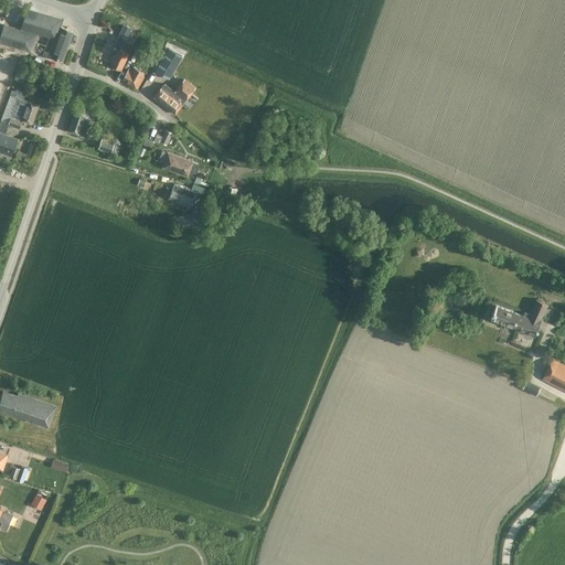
[(19,30),(3,25),(0,34),(0,42),(31,52),(36,34),(48,38),(42,54),(62,61),(72,31),(60,27),(63,19),(25,8),(19,30)]
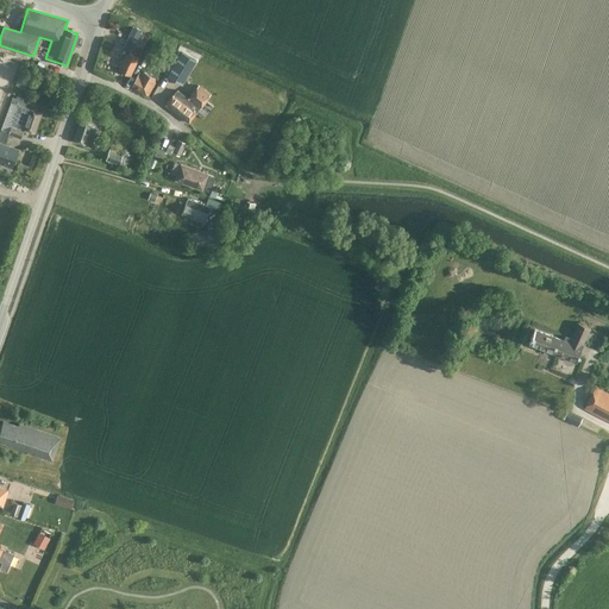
[(130,75),(137,58),(138,60),(140,55),(139,54),(143,46),(130,41),(125,52),(126,52),(118,69),(130,75)]
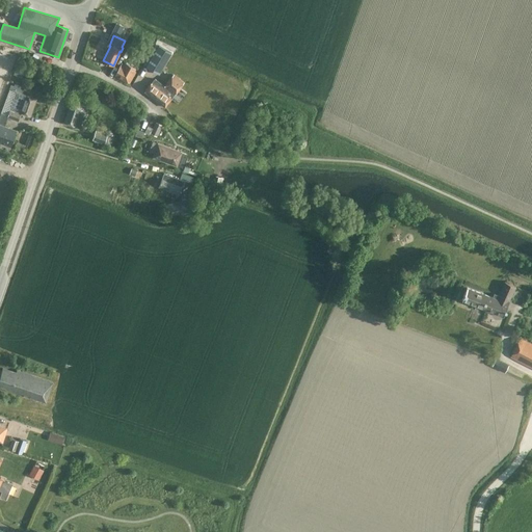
[(158,46),(145,67),(158,74),(170,53),(158,46)]
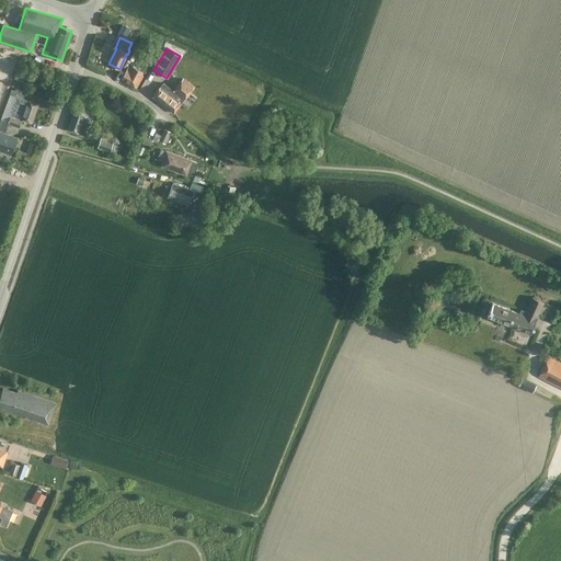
[(135,88),(142,76),(138,73),(139,70),(132,66),(130,69),(127,67),(119,79),(135,88)]
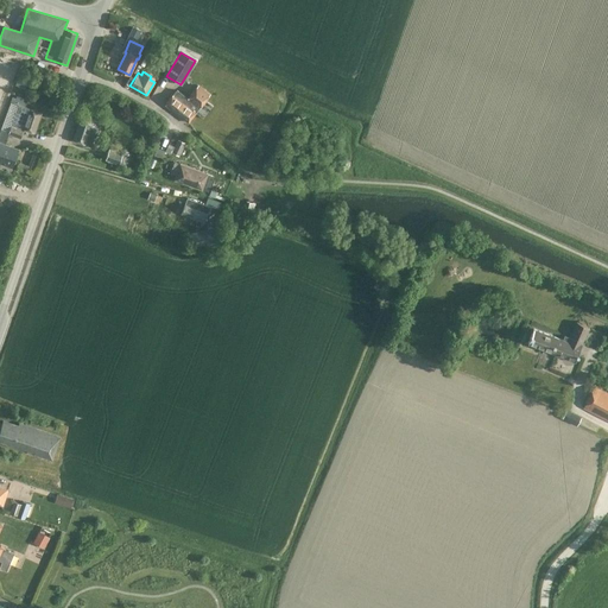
[(25,90),(25,89),(29,82),(30,81),(19,76),(16,87),(25,90)]
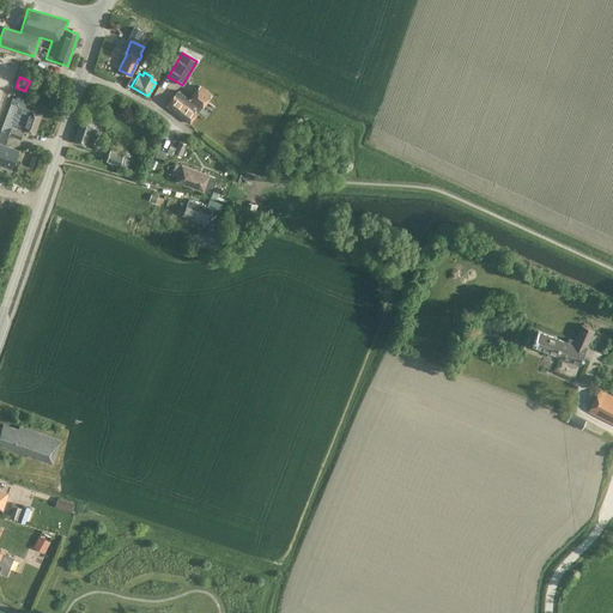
[(25,90),(34,93),(37,86),(29,83),(25,90)]
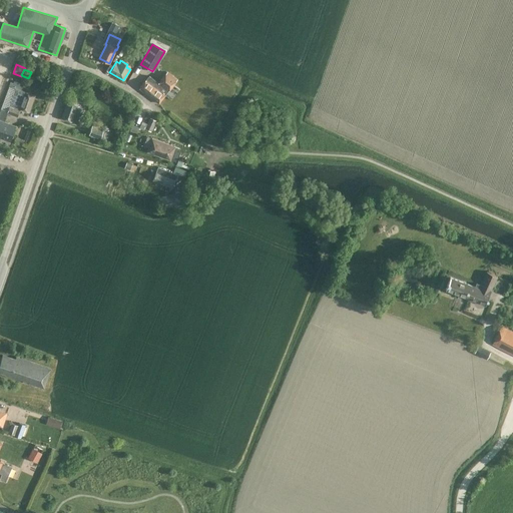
[(164,94),(172,84),(177,78),(166,70),(156,83),(148,76),(145,79),(138,88),(158,103),(164,94)]
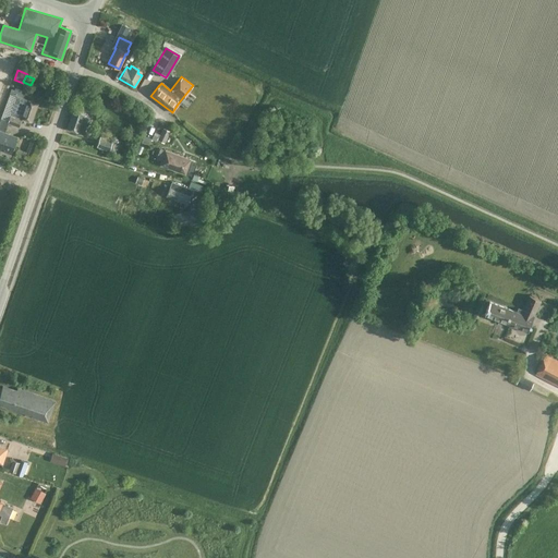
[(8,123),(17,126),(21,118),(31,122),(37,104),(23,98),(24,93),(13,89),(13,91),(10,89),(0,117),(0,118),(5,120),(8,121),(8,123)]
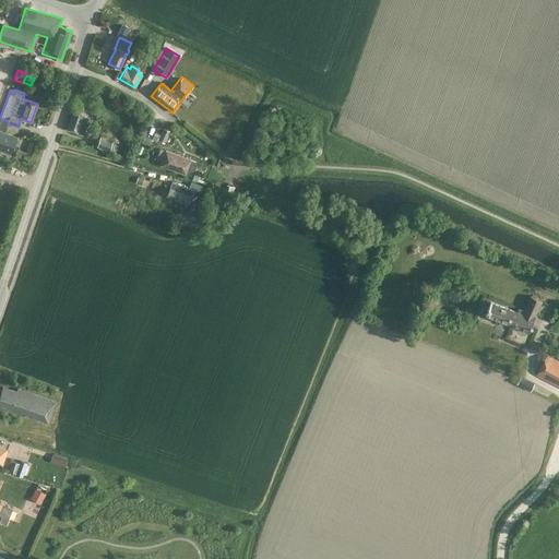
[(88,123),(92,113),(85,110),(74,106),(67,128),(78,132),(83,134),(87,122),(88,123)]
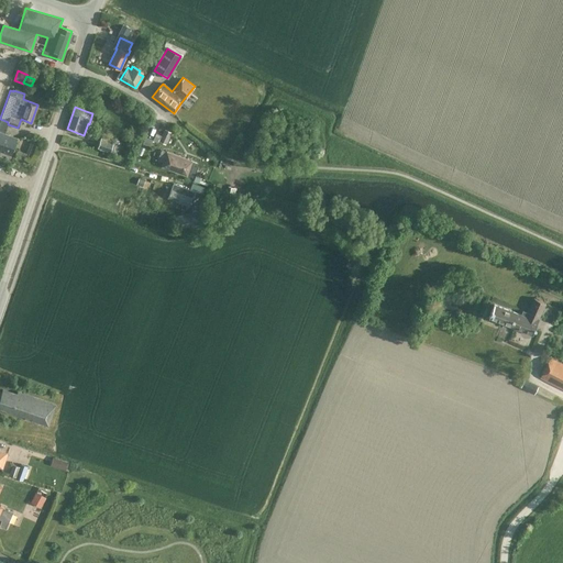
[(0,150),(9,153),(11,154),(17,138),(2,132),(6,121),(0,119),(0,150)]
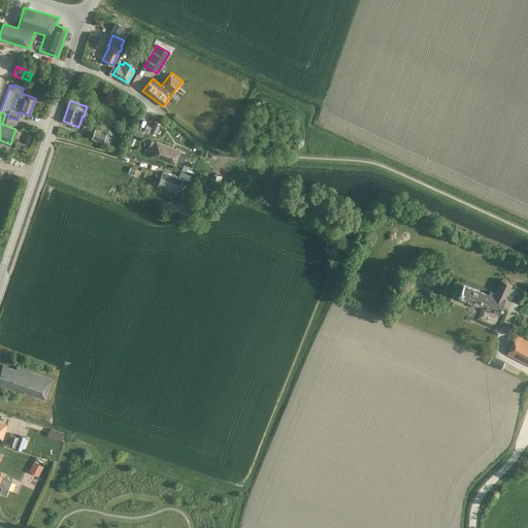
[(155,122),(149,132),(156,135),(161,125),(155,122)]
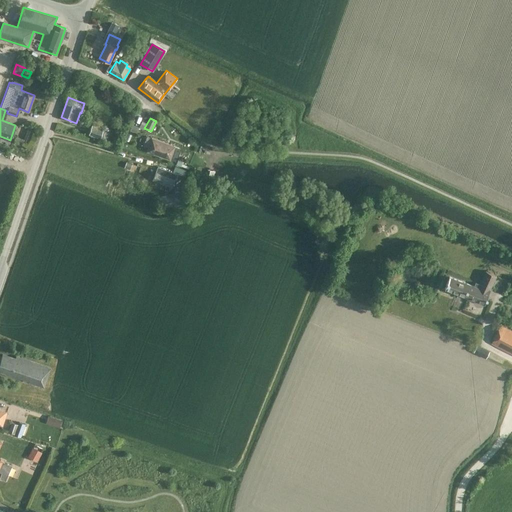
[(24,139),(22,141),(28,146),(30,143),(34,133),(35,129),(35,124),(28,124),(28,129),(27,131),(24,139)]
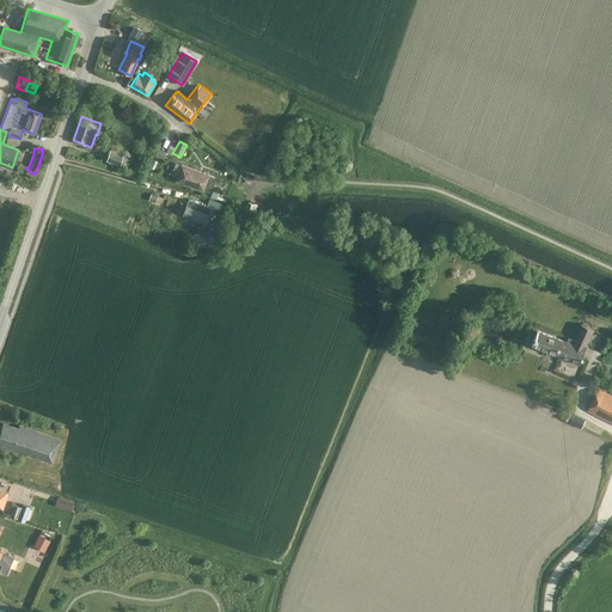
[(163,159),(165,152),(158,148),(155,155),(163,159)]
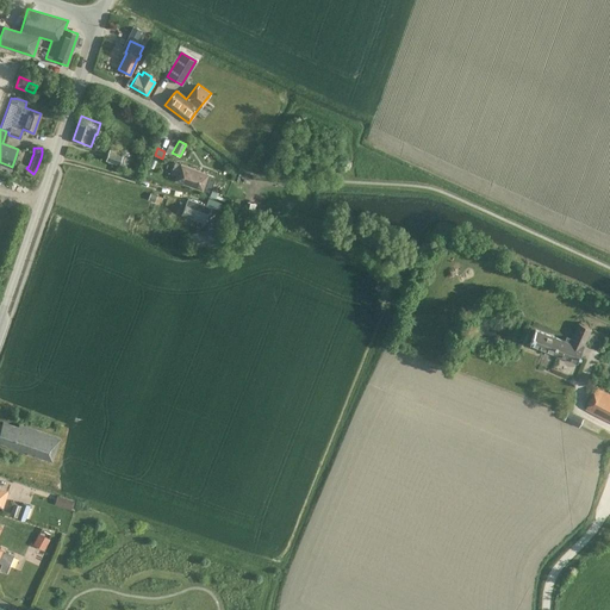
[(105,160),(119,165),(125,167),(130,155),(123,153),(122,154),(109,150),(105,160)]
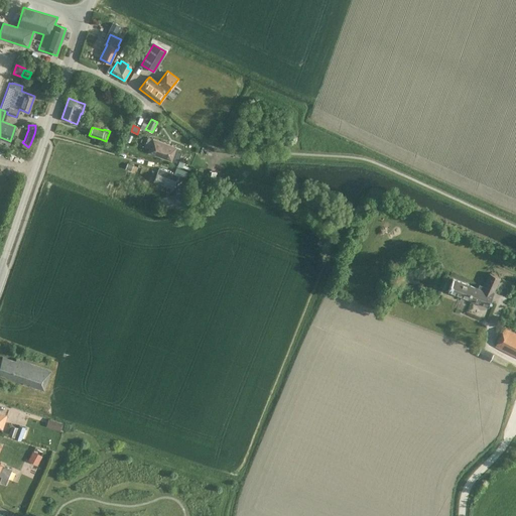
[(152,139),(147,152),(170,160),(175,147),(152,139)]
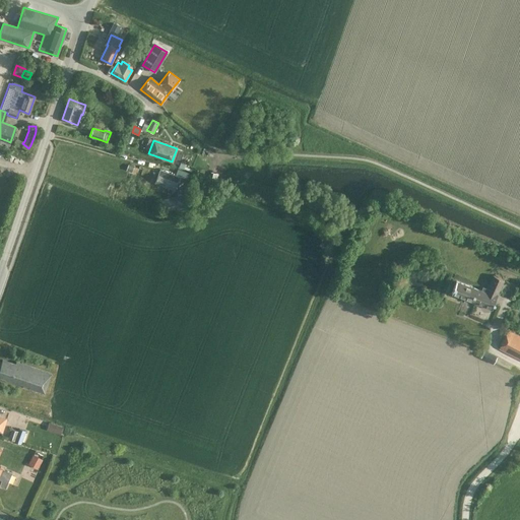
[(175,190),(176,187),(180,177),(175,175),(159,169),(154,182),(175,190)]
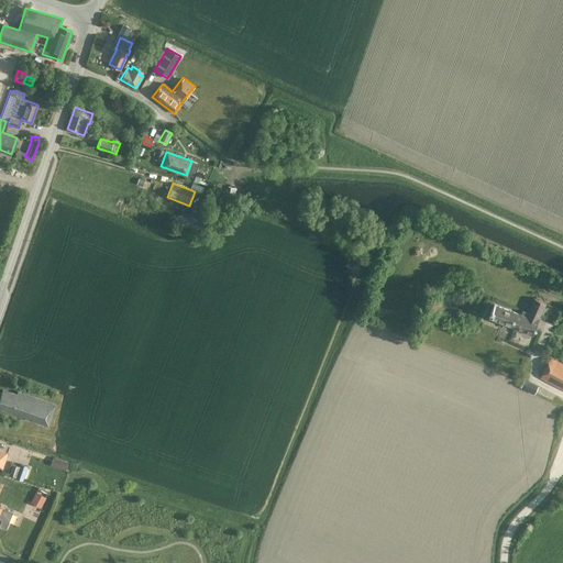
[(191,183),(189,189),(195,191),(202,194),(205,187),(191,183)]
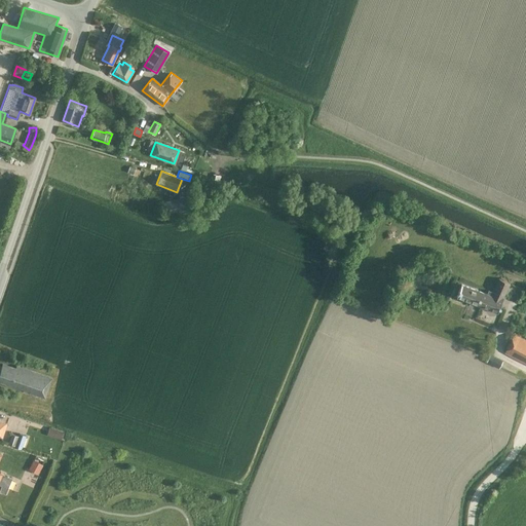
[(164,215),(189,209),(186,196),(161,202),(164,215)]
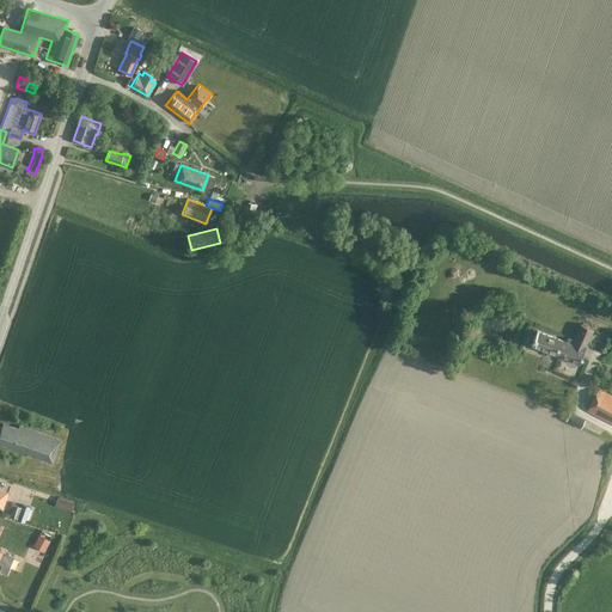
[(585,346),(592,329),(580,324),(573,340),(568,337),(565,342),(536,330),(531,346),(579,365),(586,347),(585,346)]
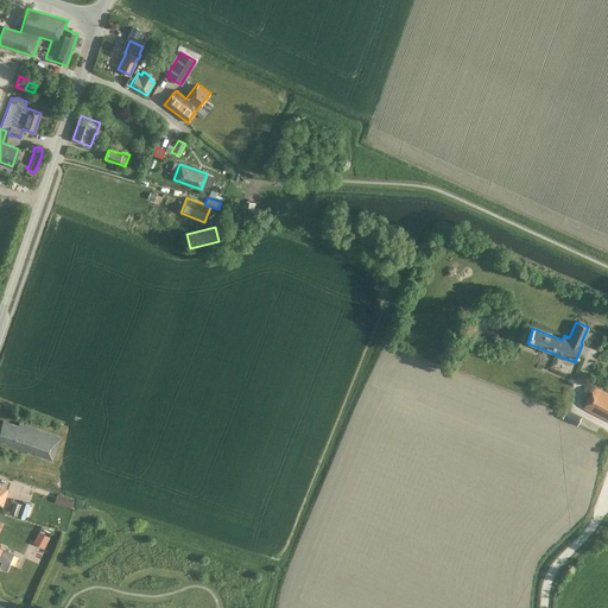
[(607,393),(593,386),(583,407),(607,419),(607,393)]
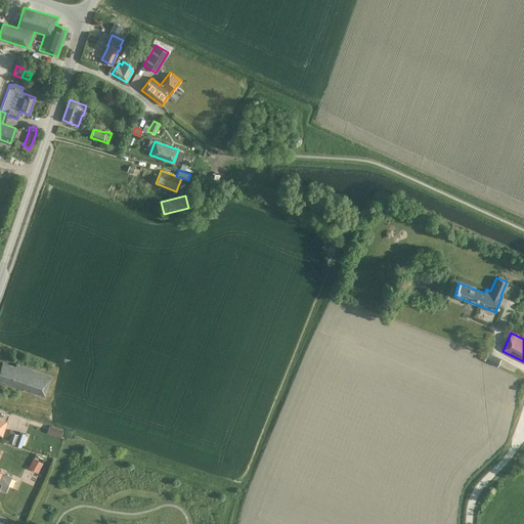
[(484,360),(496,366),(500,359),(487,353),(484,360)]
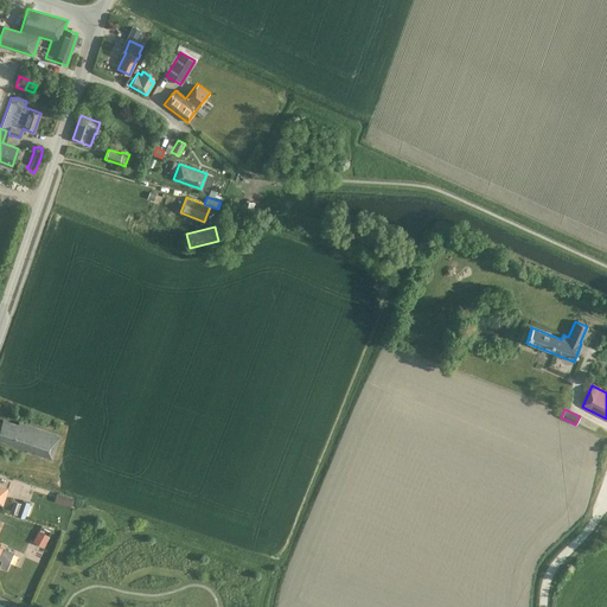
[(51,459),(59,435),(18,422),(17,426),(2,420),(0,425),(0,439),(6,441),(6,443),(51,459)]
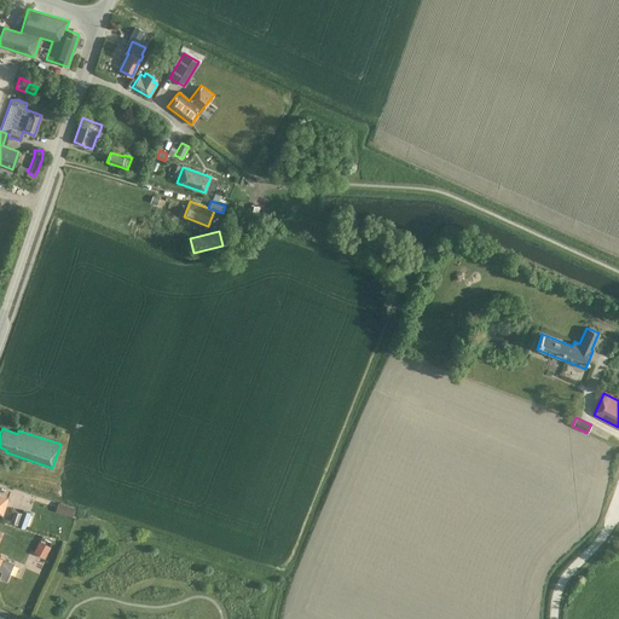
[(74,512),(74,509),(75,508),(67,505),(64,514),(71,516),(74,512)]
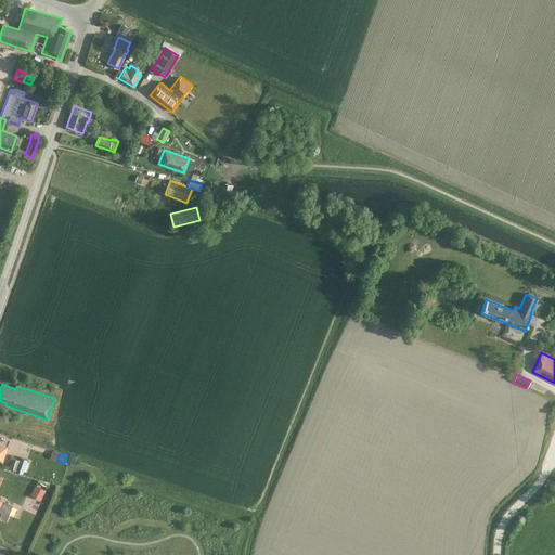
[(22,474),(27,460),(20,457),(18,460),(12,457),(8,468),(15,470),(15,472),(22,474)]
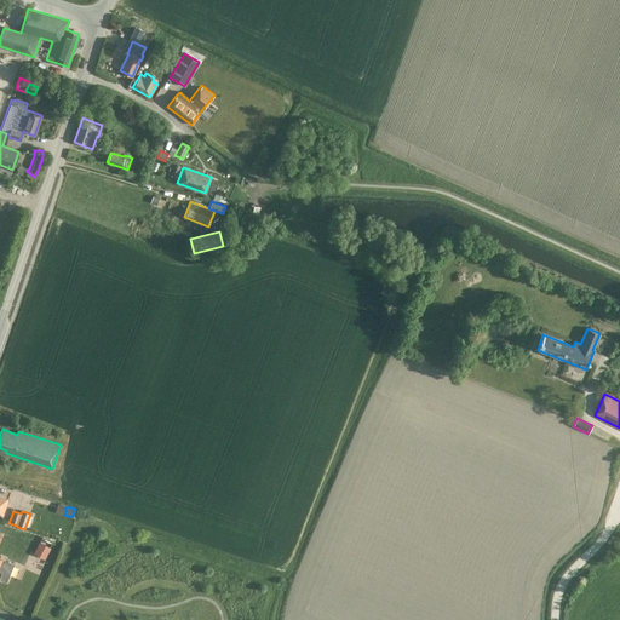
[(0,572),(0,573),(0,580),(5,583),(12,564),(1,560),(1,558),(0,557),(0,539),(3,534),(0,533),(0,572)]
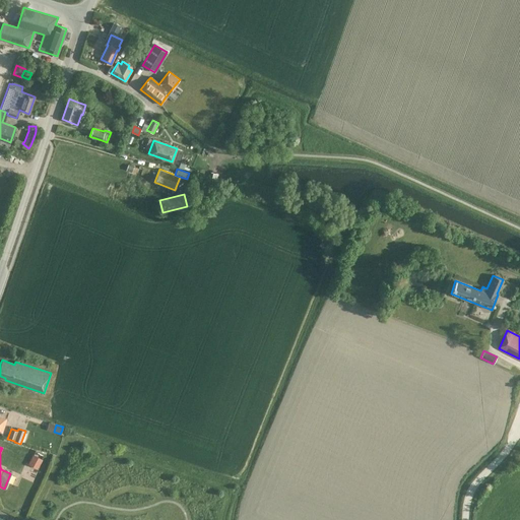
[(33,455),(27,464),(37,468),(41,459),(33,455)]
